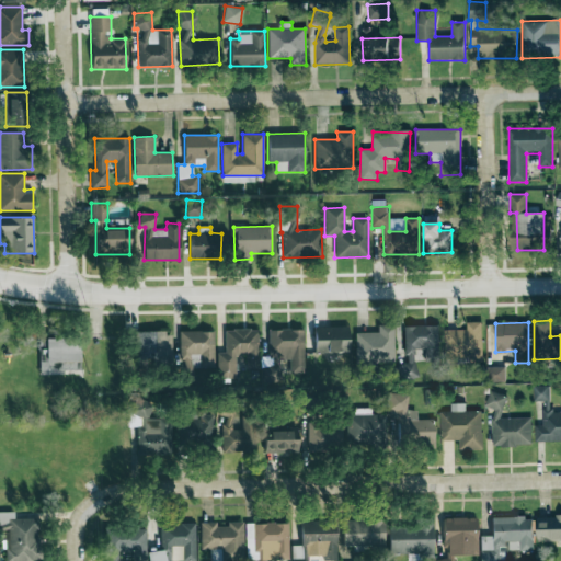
[(481,323),(467,323),(467,330),(445,330),(446,359),(482,359),(481,323)]
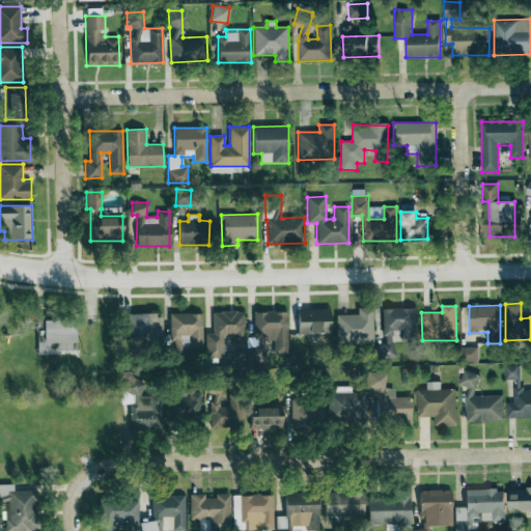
[(336,315),(337,342),(373,341),(372,307),(357,307),(357,314),(336,315)]
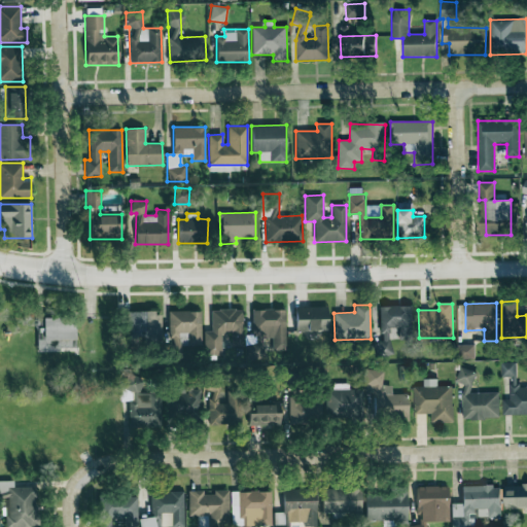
[(327,306),(295,307),(295,331),(327,330),(327,306)]
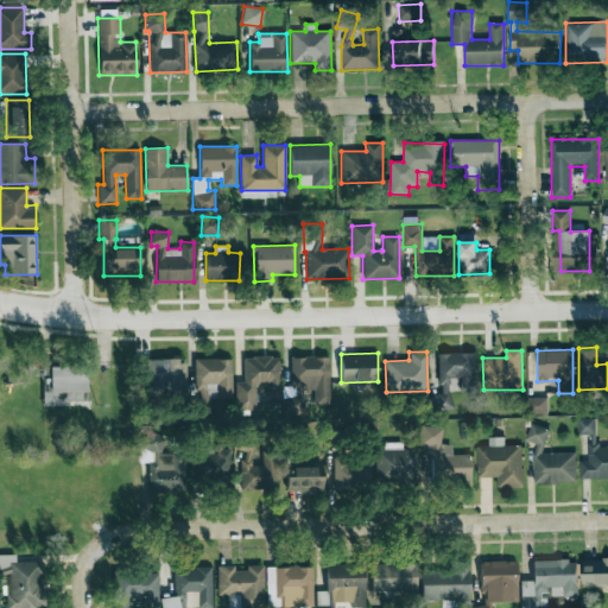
[(475,353),(436,354),(437,410),(451,410),(450,379),(461,378),(461,392),(476,392),(475,353)]
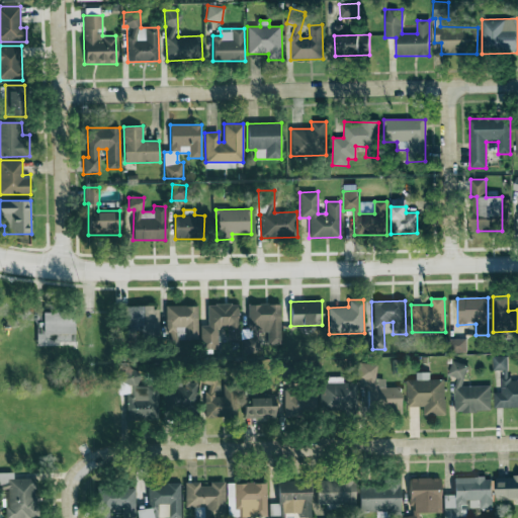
[(201,349),(218,349),(218,328),(227,328),(227,341),(239,341),(238,304),(207,305),(208,325),(200,326),(201,349)]
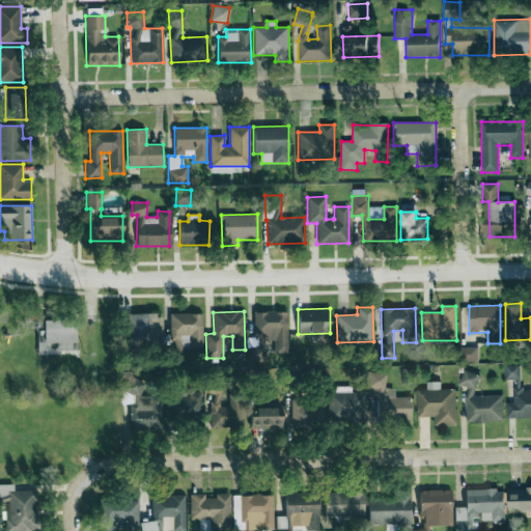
[(287,311),(254,312),(254,340),(274,339),(275,353),(288,353),(287,311)]
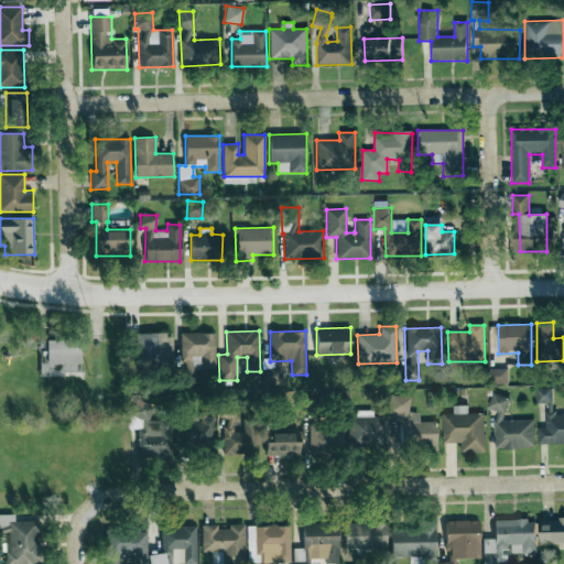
[(137,334),(138,361),(153,361),(153,368),(173,367),(172,333),(137,334)]
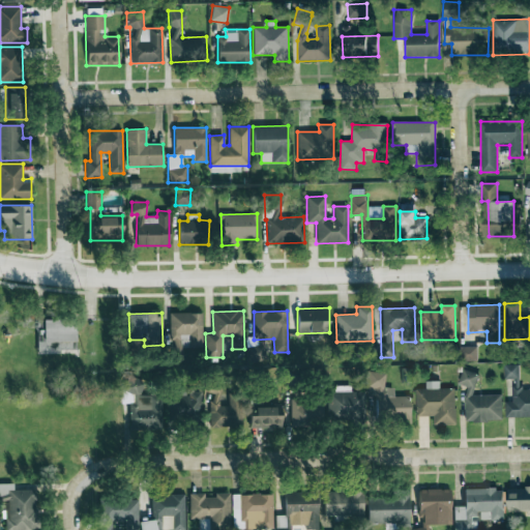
[(189,347),(203,347),(202,313),(169,313),(170,334),(189,334),(189,347)]
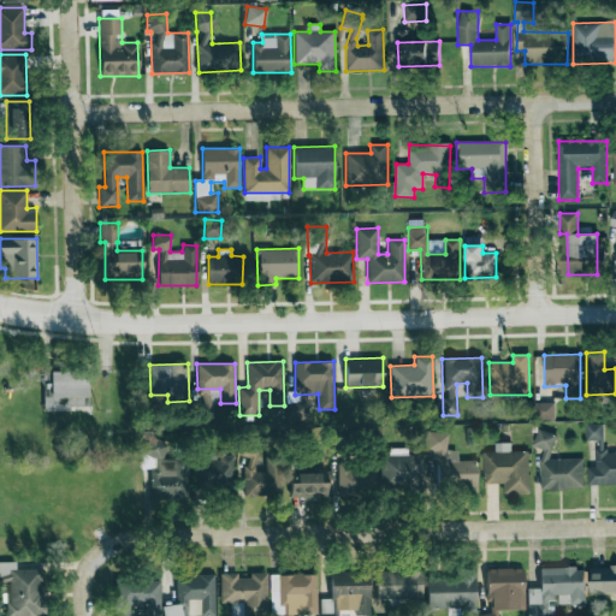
[(43,409),(88,409),(88,371),(43,371),(43,409)]
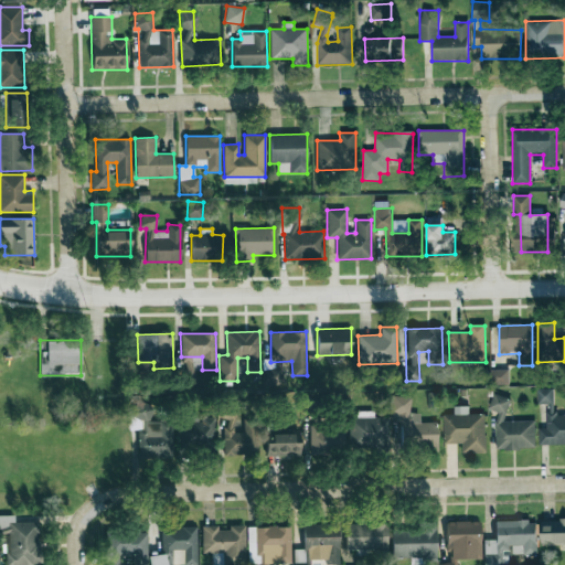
[(182,386),(195,386),(194,358),(182,358),(182,386)]
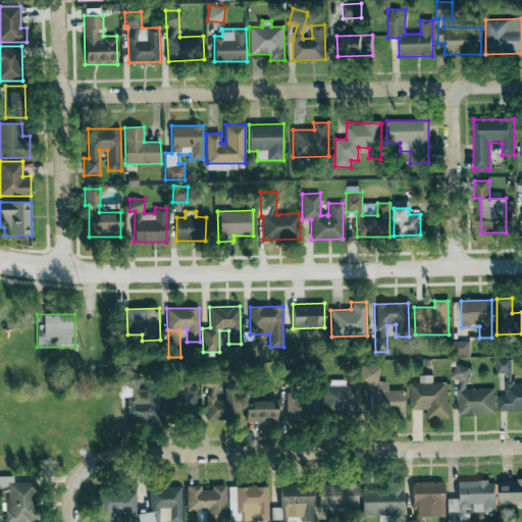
[(250,334),(252,353),(261,352),(259,333),(250,334)]
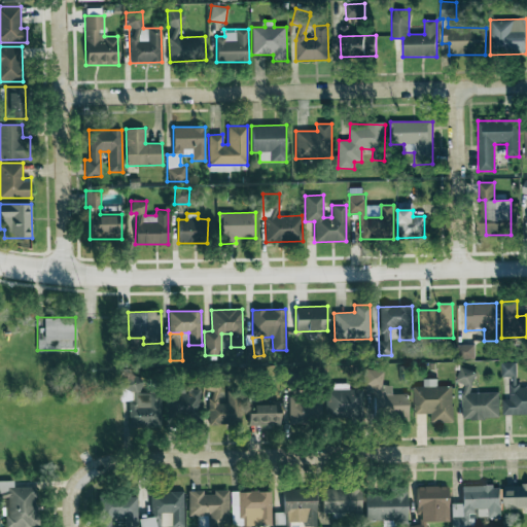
[(458,346),(458,360),(475,360),(473,345),(458,346)]
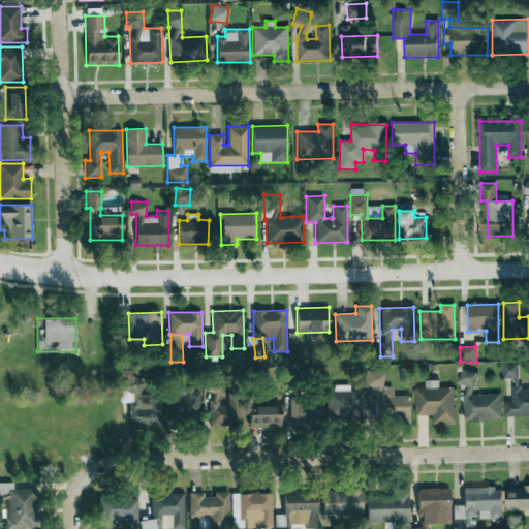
[(528,389),(519,390),(519,365),(503,365),(503,378),(511,378),(511,402),(504,402),(504,416),(528,415),(528,389)]
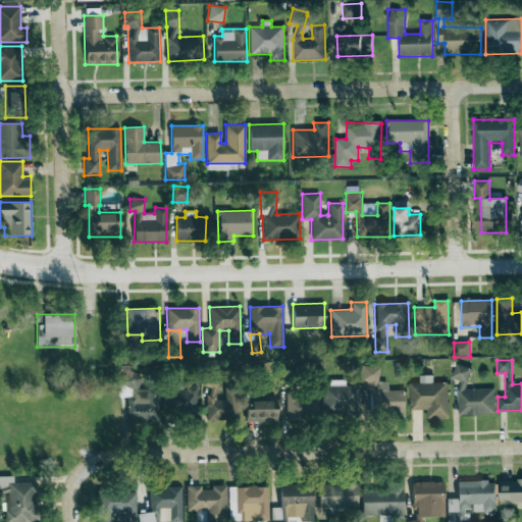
[(404,390),(387,390),(388,381),(379,381),(379,366),(362,366),(362,389),(371,389),(371,414),(404,414),(404,390)]
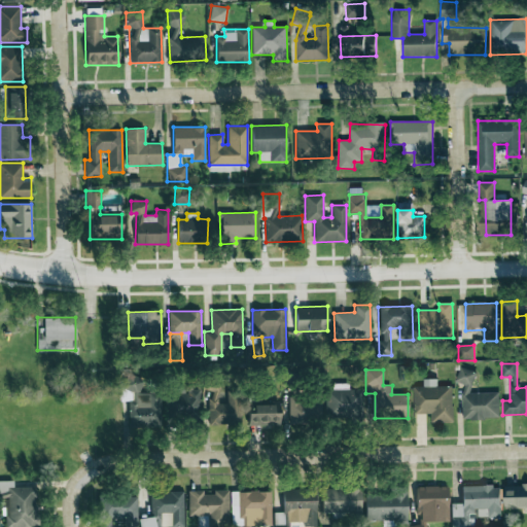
[(498,392),(472,393),(472,370),(458,371),(458,383),(461,383),(462,419),(499,418),(498,392)]
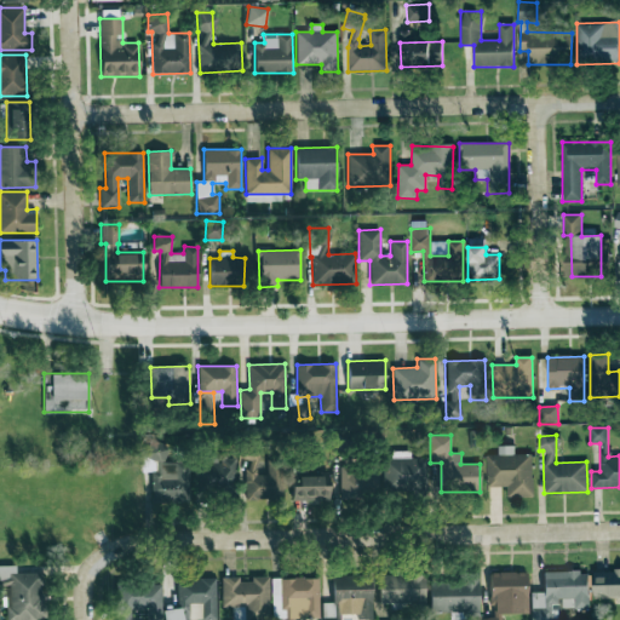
[(151,503),(190,501),(189,461),(166,463),(166,443),(148,443),(148,459),(150,459),(151,503)]
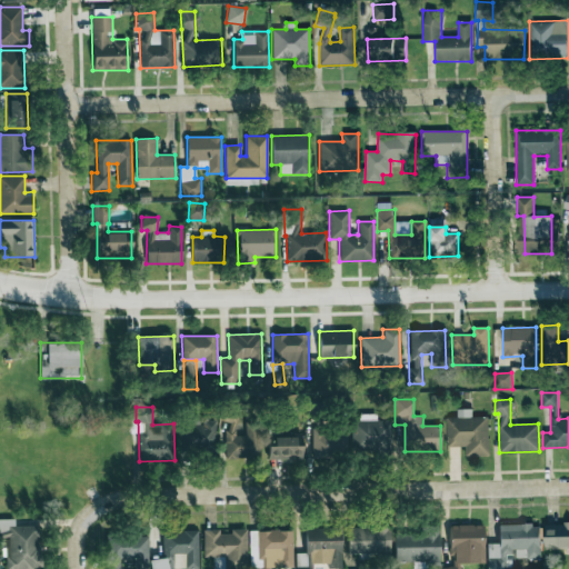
[(488,456),(488,417),(471,417),(471,409),(457,410),(457,417),(446,418),(447,447),(465,446),(465,456),(488,456)]
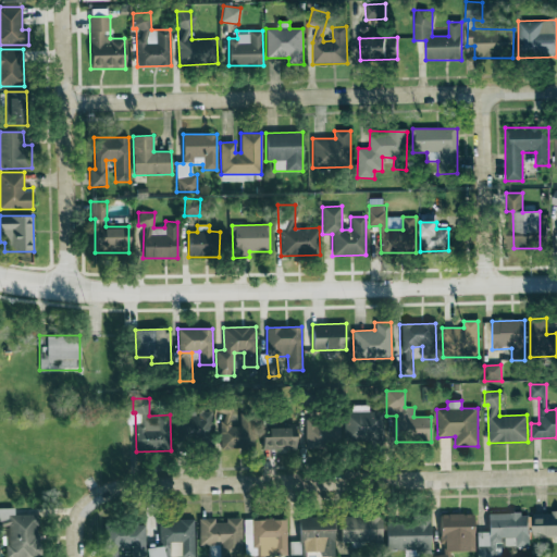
[(344,408),(345,443),(384,442),(383,411),(369,411),(369,407),(344,408)]
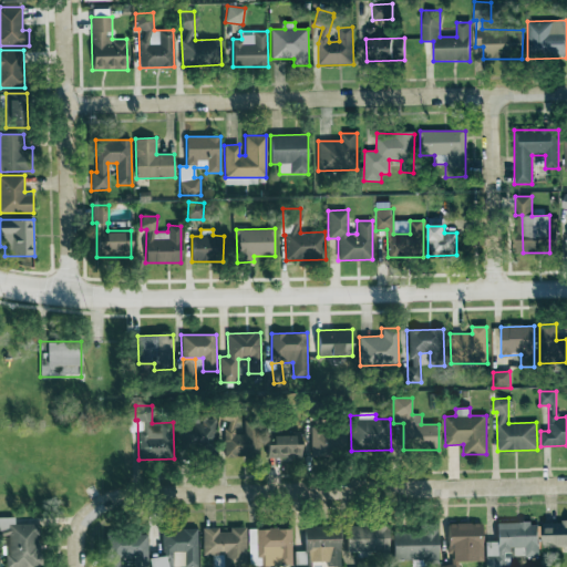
[(177,451),(216,451),(215,418),(177,419),(177,451)]
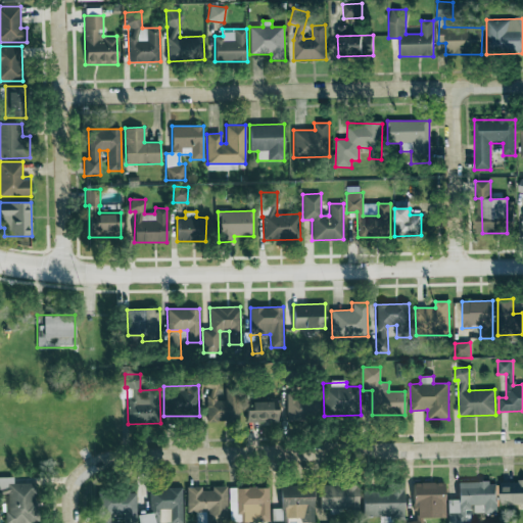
[(240,421),(240,387),(226,387),(226,398),(206,398),(206,421),(240,421)]
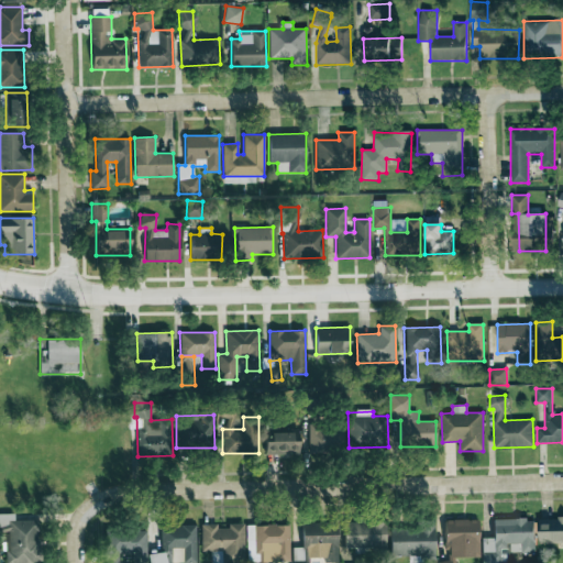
[(309,451),(343,452),(344,424),(309,423),(309,451)]
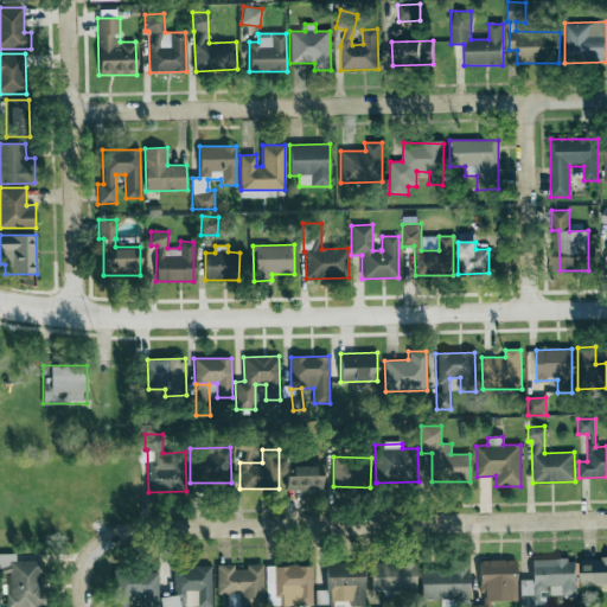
[(323,490),(323,465),(293,465),(293,475),(286,477),(286,490),(323,490)]
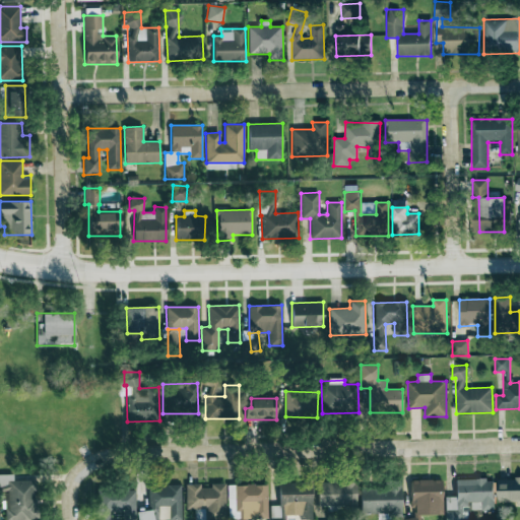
[(36,519),(36,480),(12,480),(12,475),(0,475),(0,494),(6,494),(6,519),(36,519)]
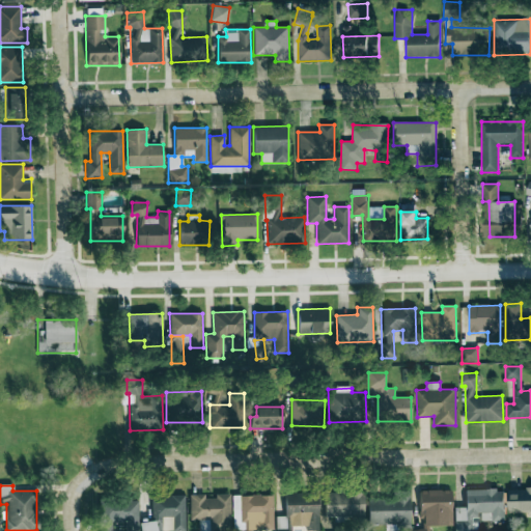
[(530,512),(530,488),(508,490),(508,512),(530,512)]
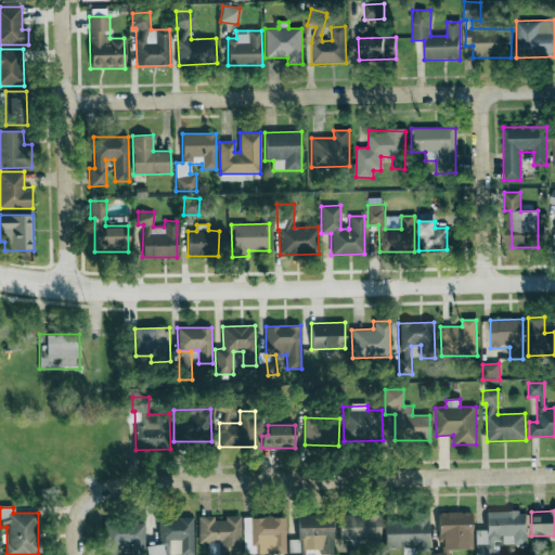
[(472,549),(472,512),(439,512),(439,553),(433,553),(431,554),(449,554),(450,549),(472,549)]
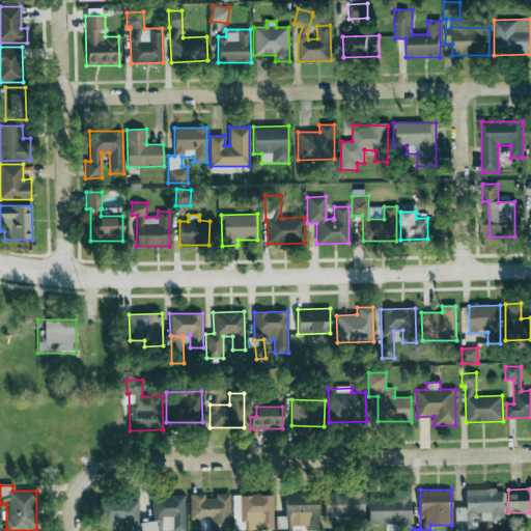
[(504,522),(503,490),(466,491),(466,507),(454,507),(454,530),(472,530),(472,523),(479,523),(479,512),(491,512),(491,522),(504,522)]
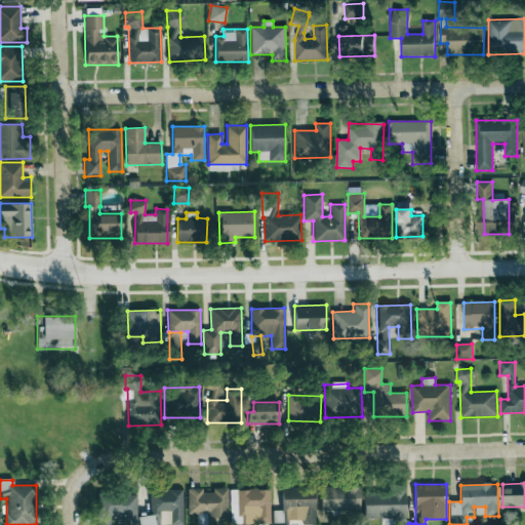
[(315,524),(314,487),(281,488),(282,511),(273,511),(273,524),(287,524),(288,519),(305,519),(305,524),(315,524)]
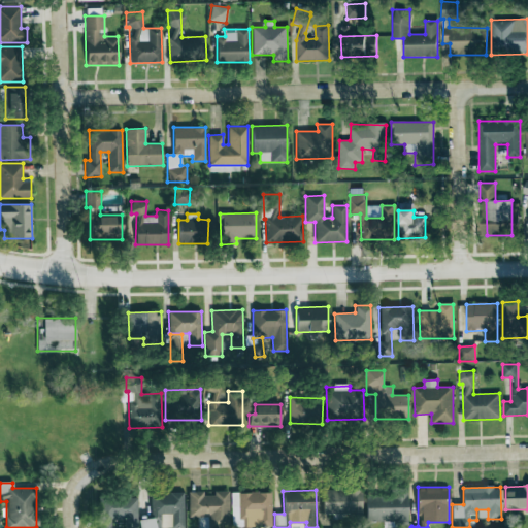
[(323,490),(323,513),(361,514),(361,490),(323,490)]
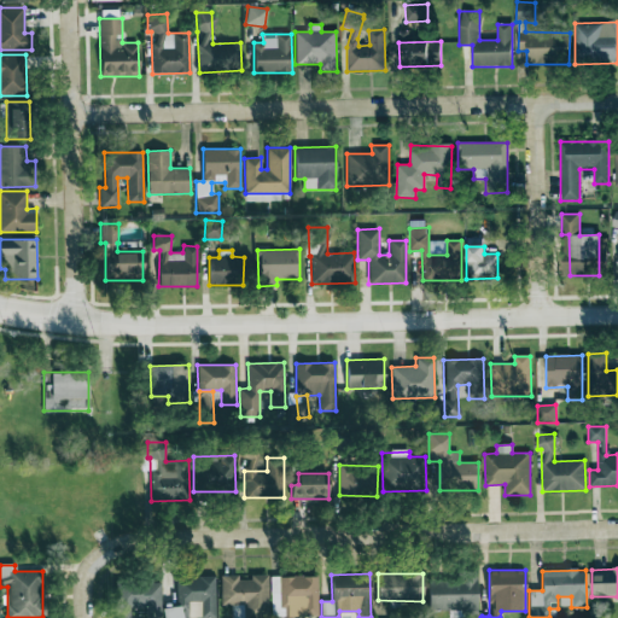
[(268,576),(221,577),(221,605),(232,605),(231,617),(261,617),(269,617),(268,576)]
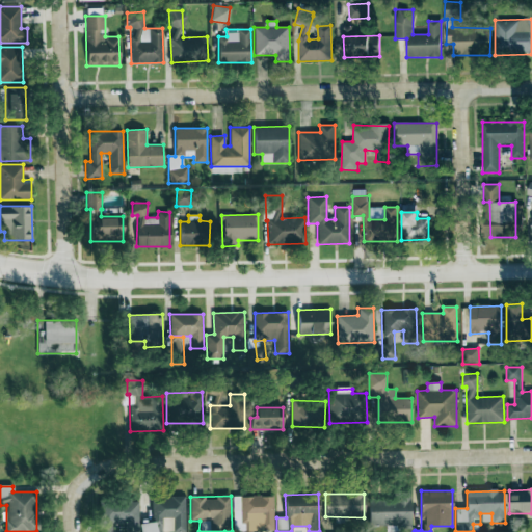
[(273,496),(234,497),(234,531),(254,531),(274,530),(273,496)]
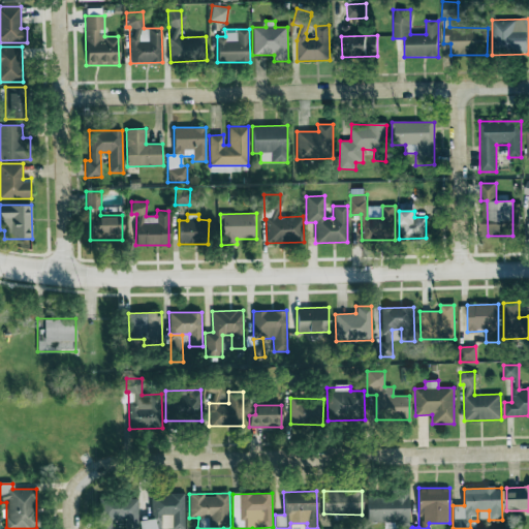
[(185,528),(184,494),(153,494),(154,528),(185,528)]
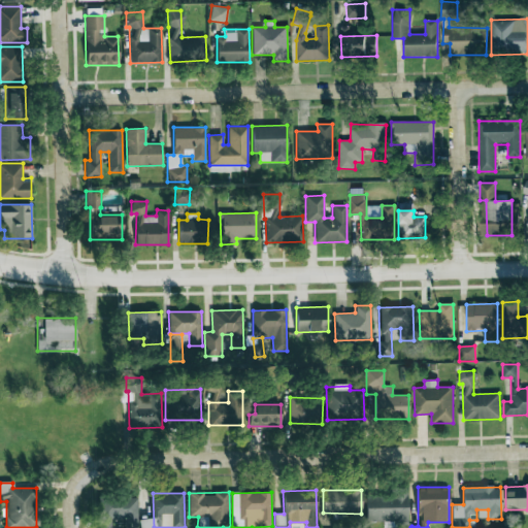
[(137,497),(98,498),(98,527),(113,527),(113,519),(125,519),(125,527),(138,527),(137,497)]
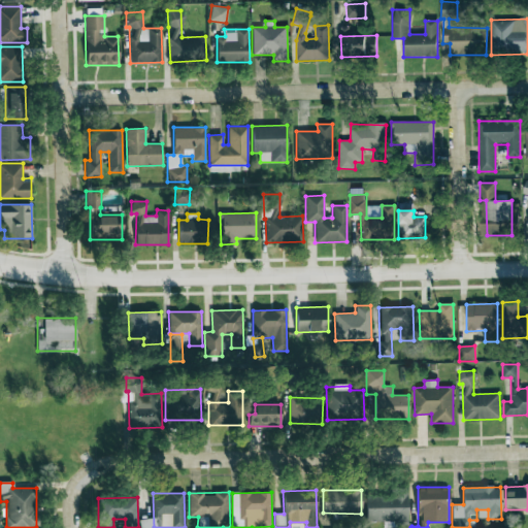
[(138,520),(139,527),(163,527),(164,527),(161,527),(155,527),(153,517),(138,520)]
